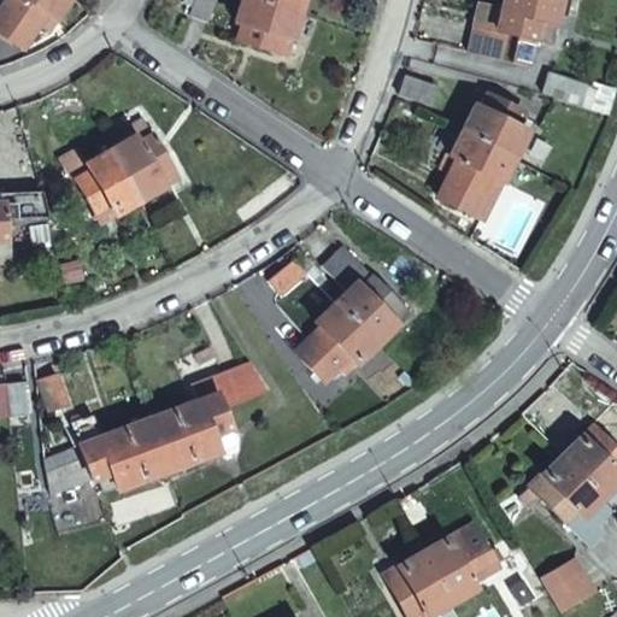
[(0,29),(24,45),(39,22),(46,10),(52,15),(60,0),(5,0),(5,1),(0,7),(0,29)]
